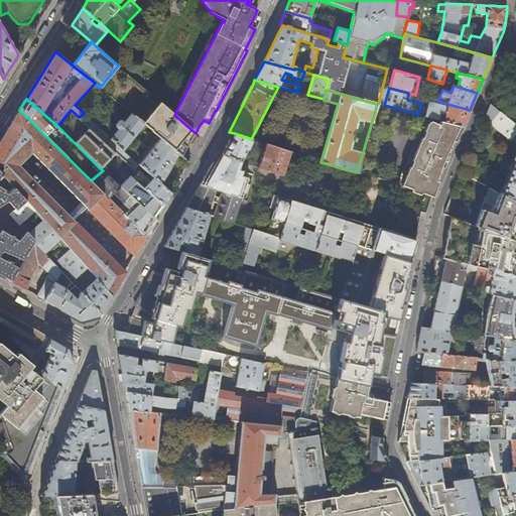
[(143,124),(156,135),(178,154),(182,157),(185,151),(191,140),(196,133),(174,115),(160,102),(143,124)]
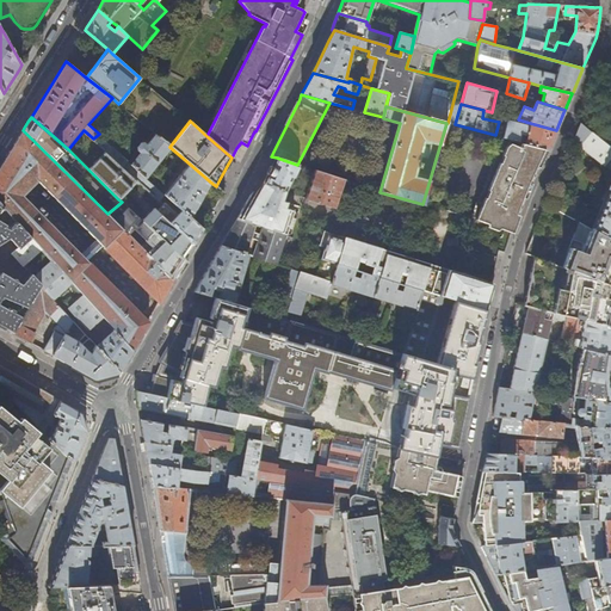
[(555,133),(556,130),(530,123),(530,125),(507,121),(503,137),(508,139),(548,149),(555,133)]
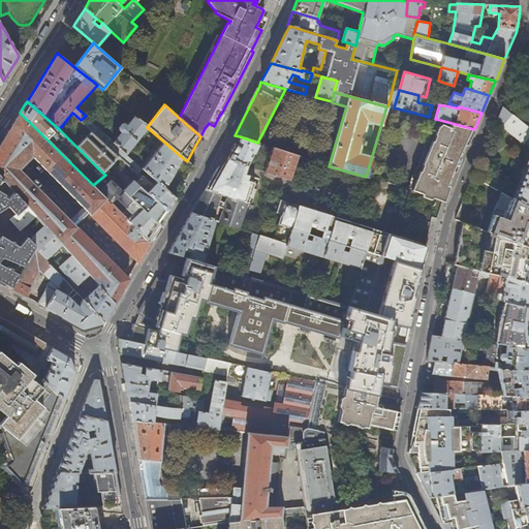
[(528,127),(502,105),(495,121),(523,144),(527,138),(528,139),(528,158),(514,198),(528,207),(528,127)]
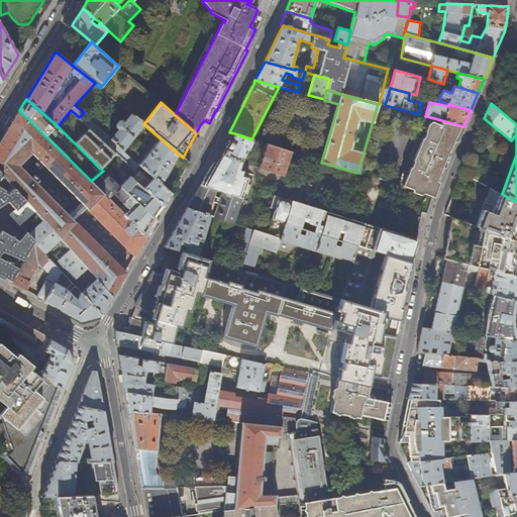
[(0,140),(0,171),(5,177),(15,188),(26,201),(35,211),(44,220),(61,237),(111,297),(118,284),(125,273),(76,222),(20,165),(27,159),(33,152),(134,256),(140,247),(146,235),(144,233),(127,215),(106,194),(105,193),(104,194),(96,186),(91,181),(19,110),(10,124),(4,134),(0,140)]
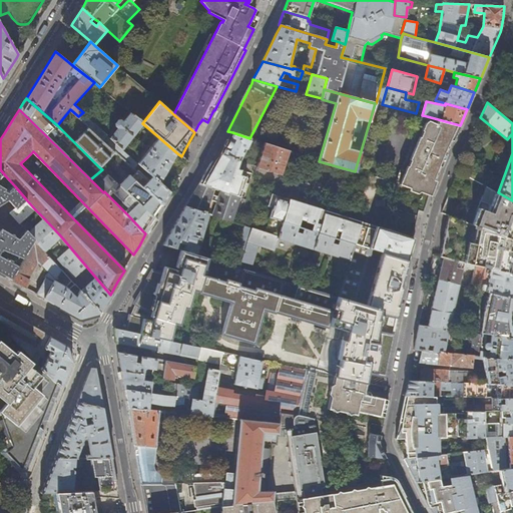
[(99,167),(116,151),(103,139),(85,123),(78,116),(70,109),(57,125),(99,167)]
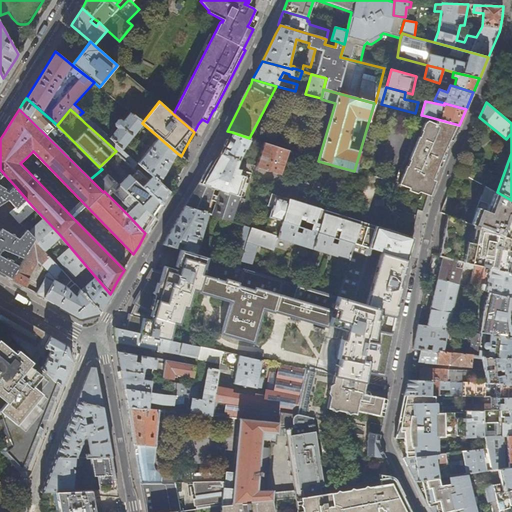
[(89,118),(83,112),(78,116),(85,123),(89,118)]
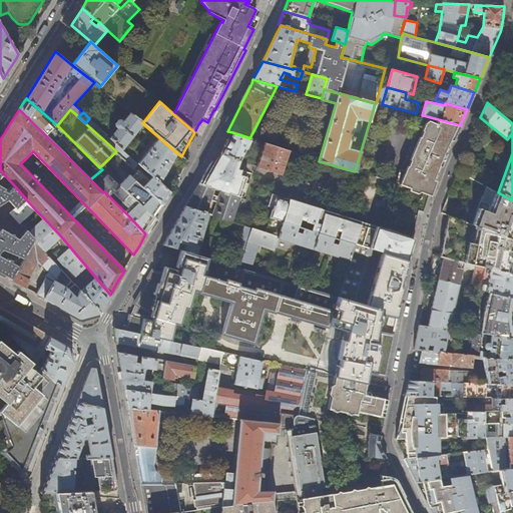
[(122,148),(142,123),(131,113),(123,122),(121,120),(119,120),(116,124),(117,126),(119,128),(111,138),(122,148)]
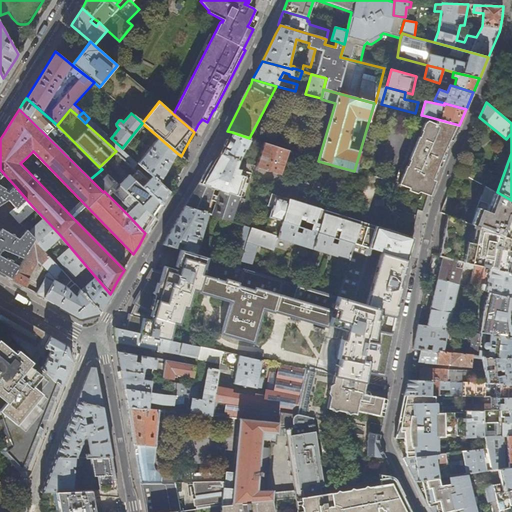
[(397,183),(426,116),(421,115),(393,182),(397,183)]
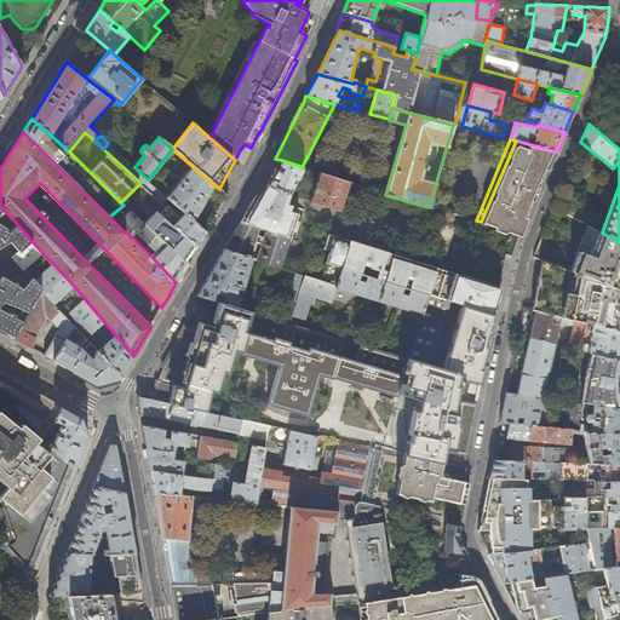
[(545,178),(545,176),(544,174),(544,173),(541,172),(544,168),(547,170),(551,161),(556,151),(516,141),(481,222),(517,236),(522,235),(526,222),(527,218),(523,217),(526,212),(528,212),(530,211),(530,210),(530,207),(528,205),(529,200),(533,201),(540,187),(537,184),(539,179),(540,181),(543,179),(545,178)]
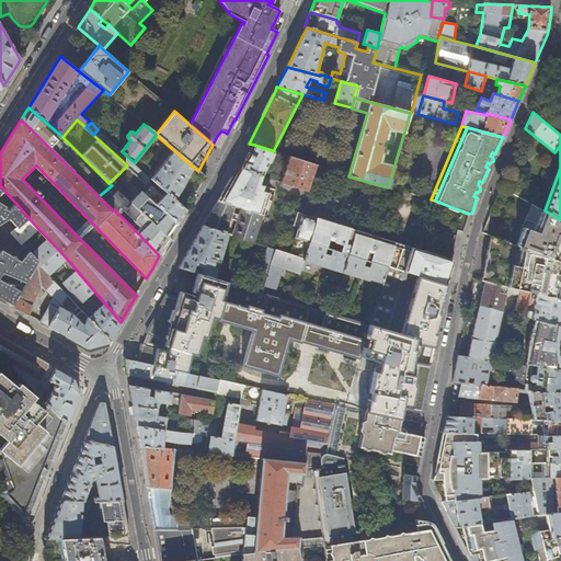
[(98,129),(93,135),(113,152),(117,148),(98,129)]
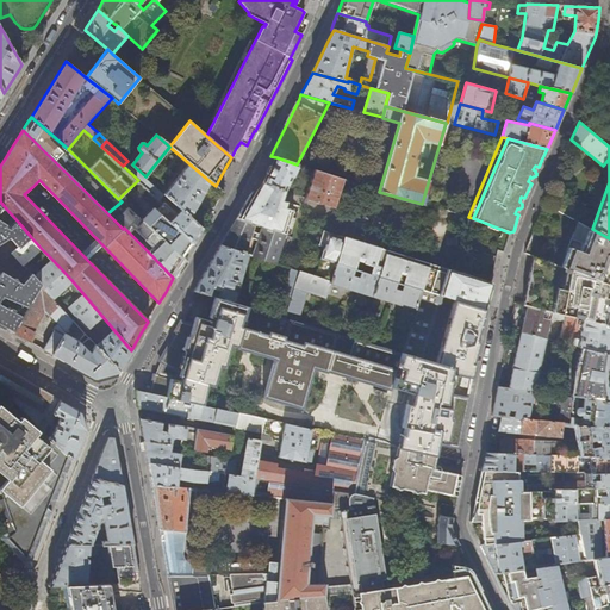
[(297,165),(277,157),(275,160),(263,184),(284,192),(297,165)]
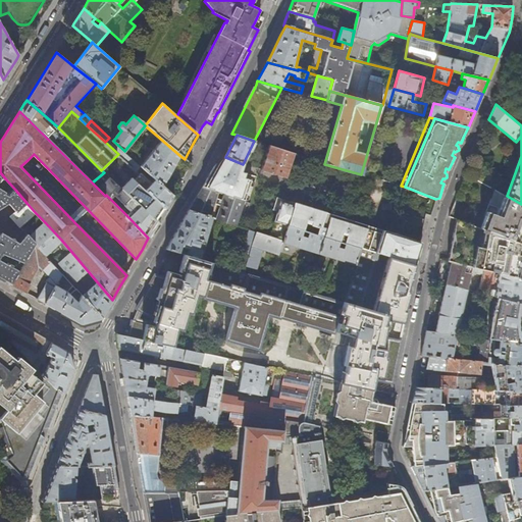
[(163,187),(180,156),(158,137),(156,140),(160,143),(142,165),(156,179),(163,187)]
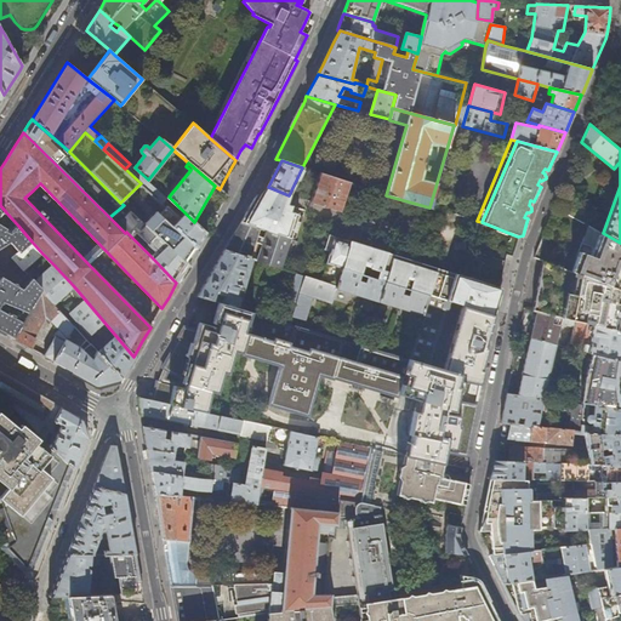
[(141,183),(163,204),(169,199),(148,180),(135,167),(130,164),(125,169),(141,183)]
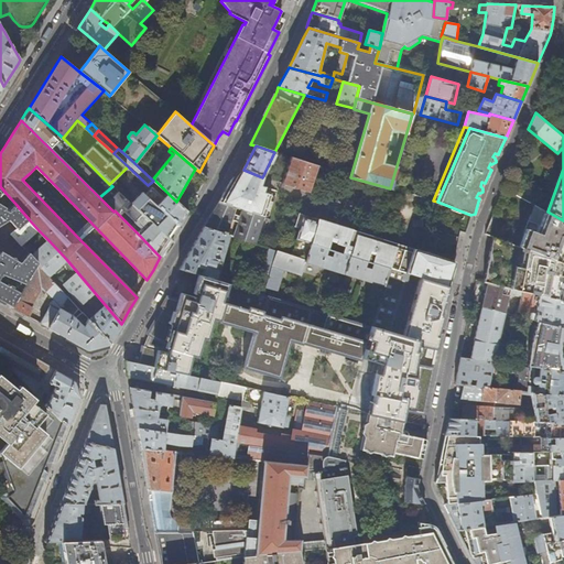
[(303,162),(316,166),(324,169),(327,158),(306,151),(303,162)]
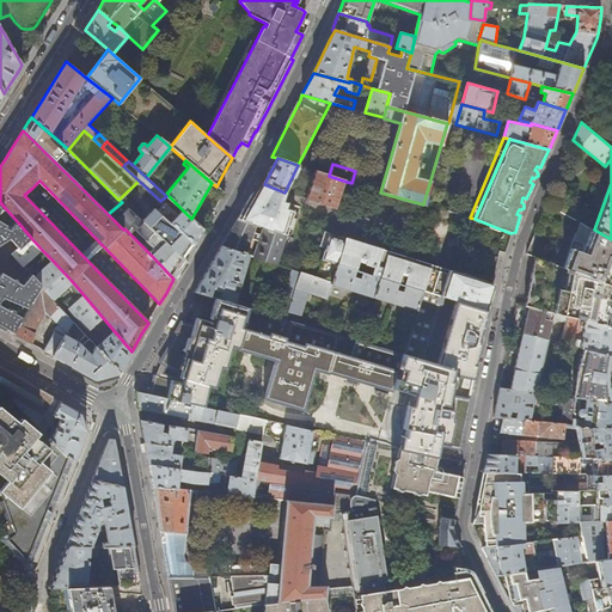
[(334,208),(343,181),(329,176),(314,171),(305,199),(334,208)]
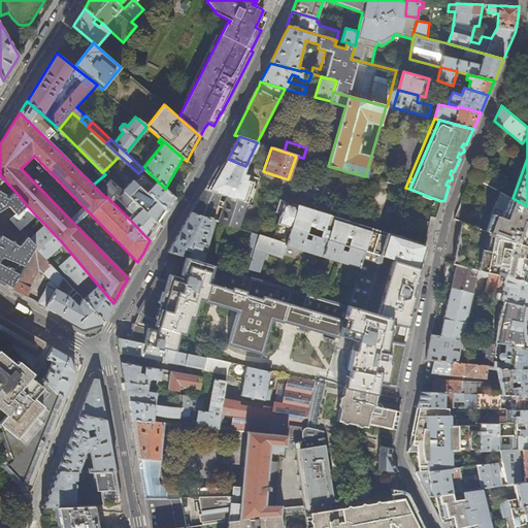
[(244,169),(245,166),(228,159),(226,162),(223,167),(218,165),(217,168),(206,185),(204,189),(221,195),(226,196),(226,197),(246,203),(255,180),(256,178),(242,173),(244,169)]
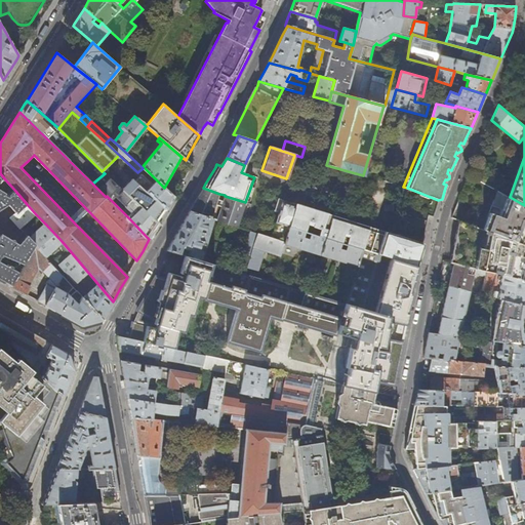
[(0,189),(0,187),(5,179),(0,173),(0,279),(11,286),(19,272),(1,260),(3,255),(25,264),(36,245),(30,238),(29,236),(21,245),(16,242),(16,239),(13,240),(4,235),(0,241),(0,210),(10,204),(17,212),(27,204),(15,191),(10,195),(0,189)]
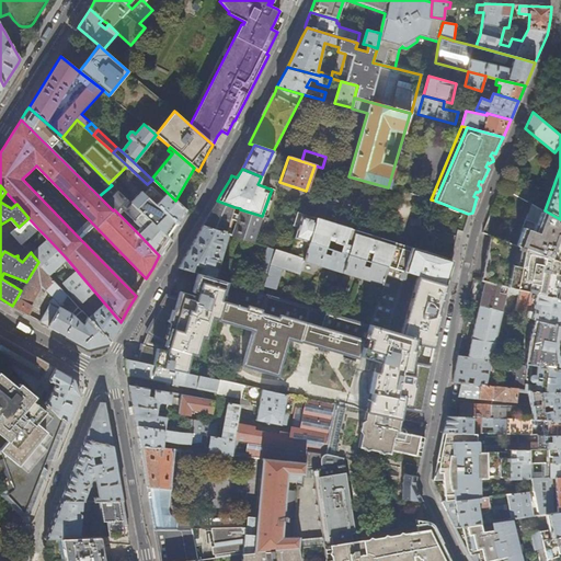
[(560,219),(545,210),(502,186),(492,208),(482,232),(490,235),(490,236),(560,261),(560,219)]
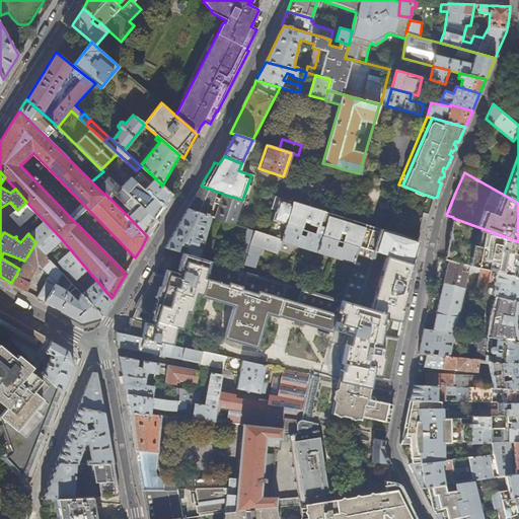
[(131,174),(128,178),(132,183),(135,179),(136,179),(131,174)]
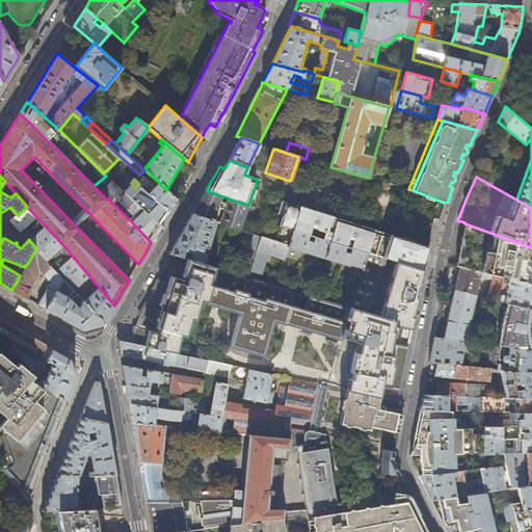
[(120,189),(110,180),(99,191),(107,200),(108,198),(109,200),(114,194),(120,189)]
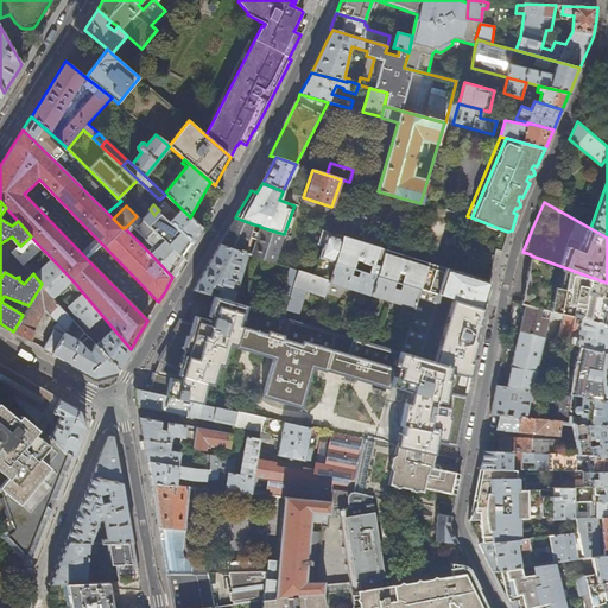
[(179,258),(190,242),(171,223),(170,221),(158,210),(154,215),(150,209),(139,219),(154,234),(163,241),(179,258)]
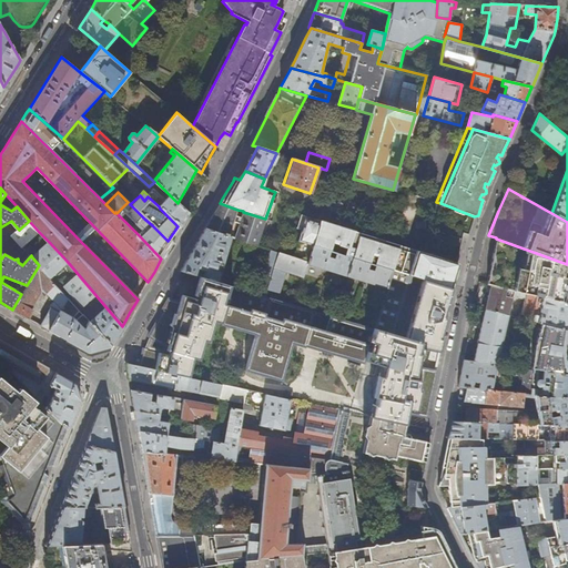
[(184,219),(189,213),(178,203),(170,195),(159,206),(160,209),(178,226),(180,227),(184,219)]
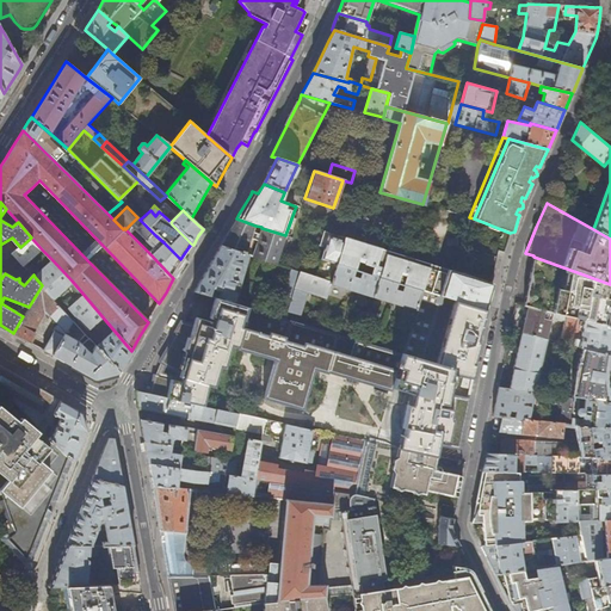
[(148,238),(150,240),(155,235),(140,220),(137,217),(131,223),(146,239),(148,238)]
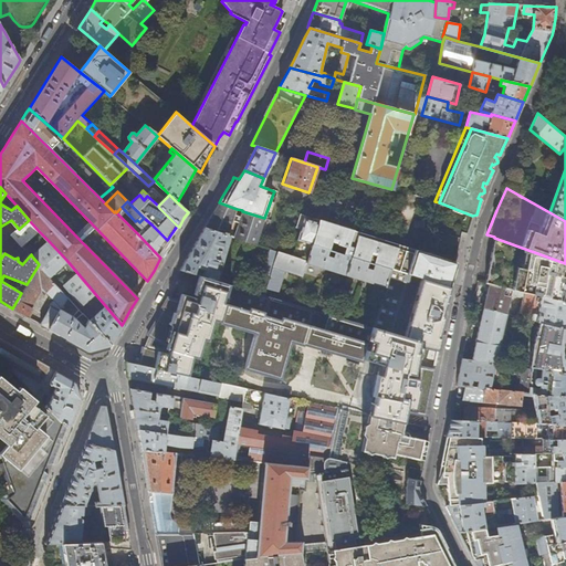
[(228,236),(237,209),(219,202),(206,226),(205,228),(228,236)]
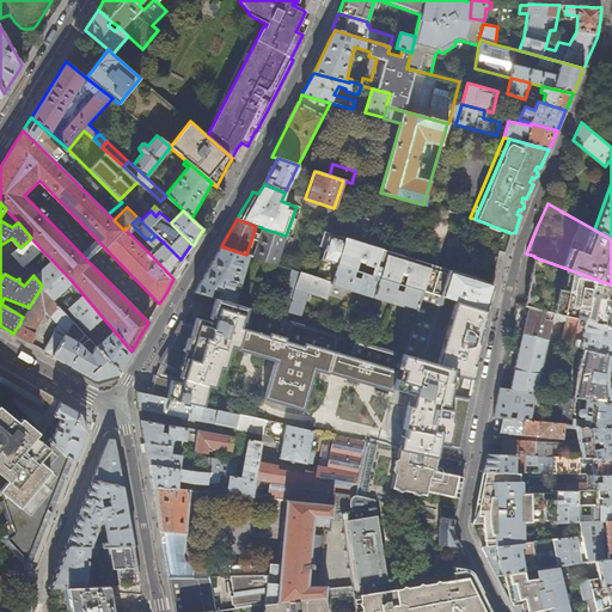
[(286,236),(262,228),(252,257),(256,257),(261,259),(276,264),(286,236)]
